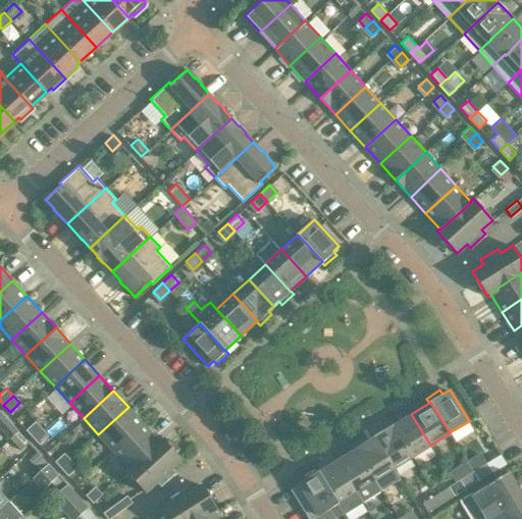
[(144,423),(128,407),(98,434),(113,451),(144,423)]
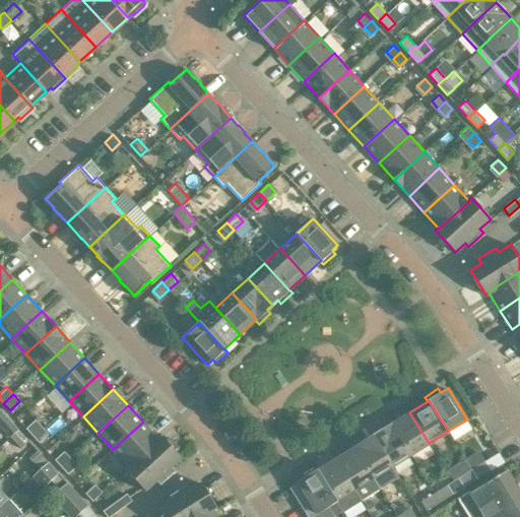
[(18,429),(3,412),(0,413),(0,425),(10,436),(18,429)]
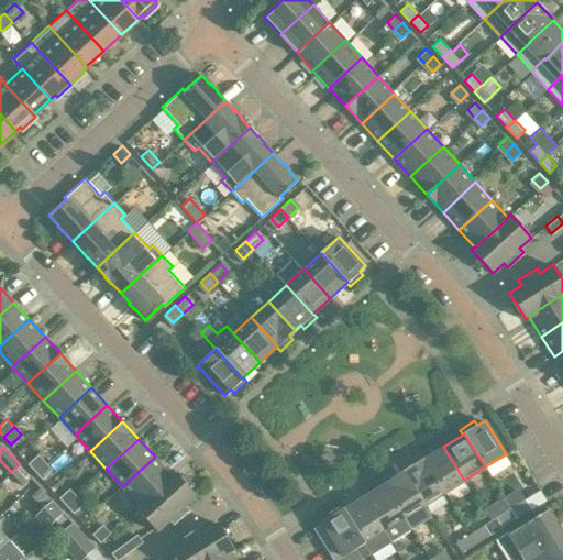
[(443,447),(424,458),(423,459),(444,492),(464,480),(443,447)]
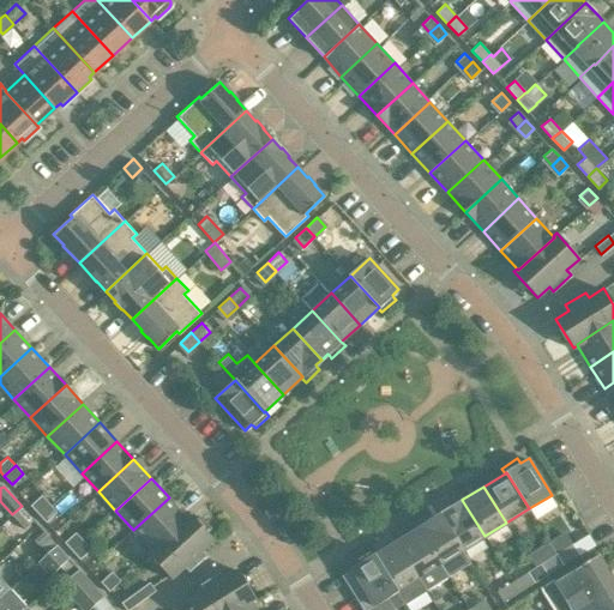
[(30,505),(38,513),(49,502),(42,494),(30,505)]
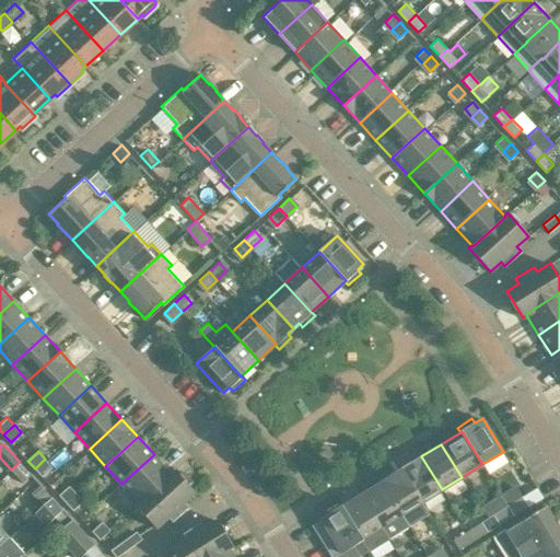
[(407,465),(401,468),(422,502),(442,489),(421,456),(422,455),(419,451),(405,460),(406,463),(407,465)]
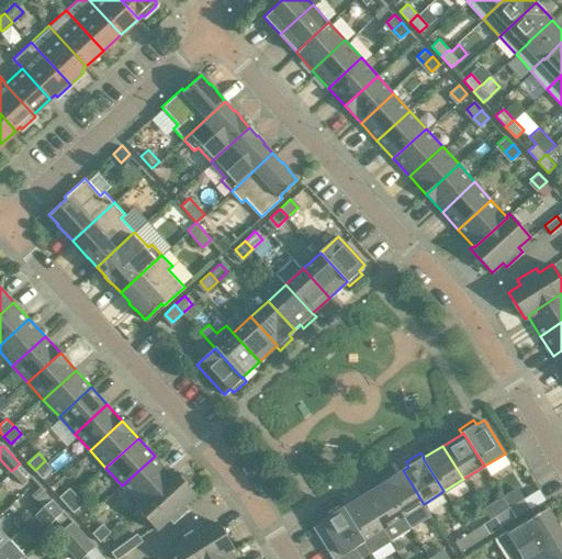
[(122,485),(138,504),(139,505),(172,476),(171,473),(155,456),(122,485)]
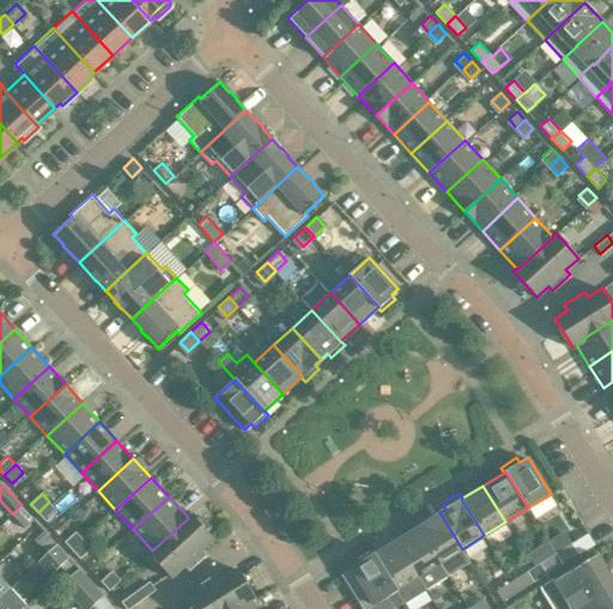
[(38,512),(46,521),(56,510),(49,501),(38,512)]
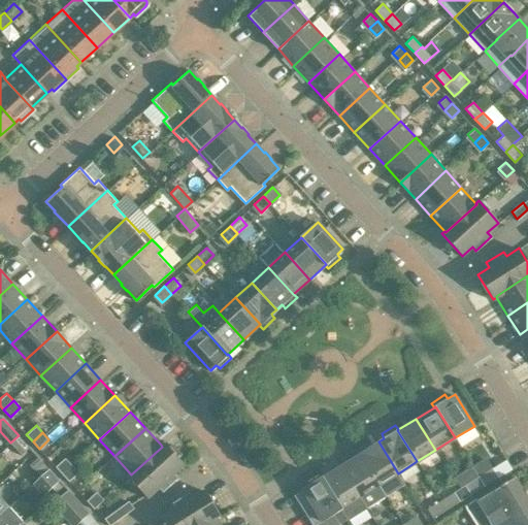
[(19,435),(10,443),(20,452),(27,445),(19,435)]
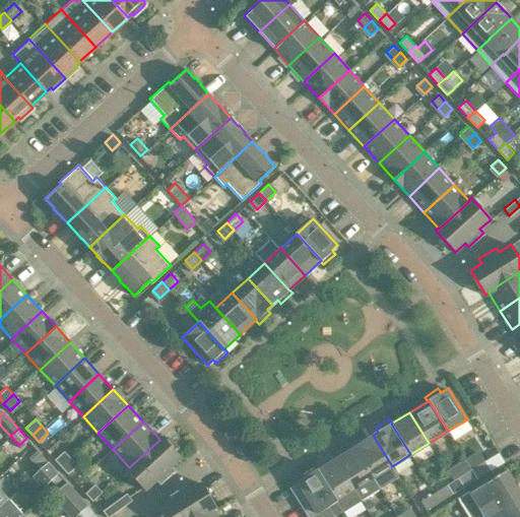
[(364,435),(350,443),(353,447),(379,488),(398,475),(392,466),(373,435),(367,439),(365,437),(364,435)]
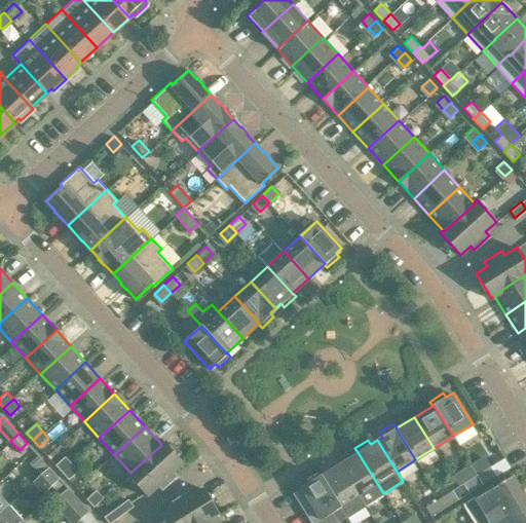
[(130,473),(129,472),(126,474),(147,495),(158,485),(161,489),(177,476),(173,472),(183,462),(162,441),(160,443),(161,445),(130,473)]
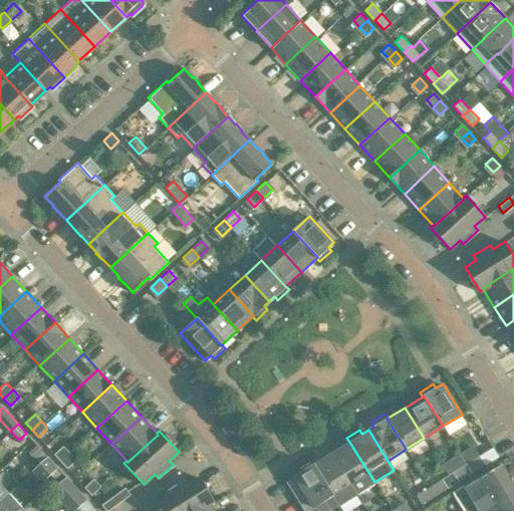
[(349,442),(331,453),(350,484),(356,494),(374,482),(349,442)]
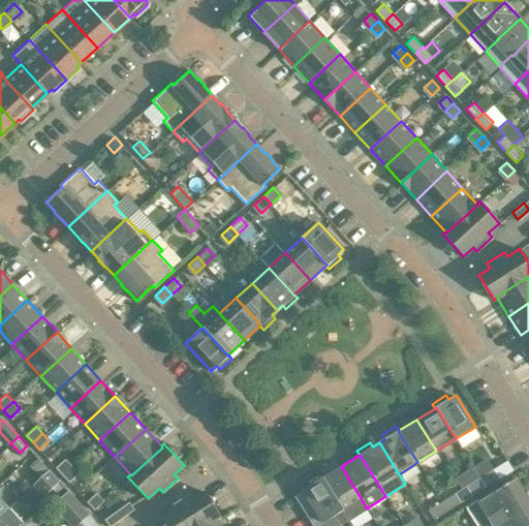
[(65,458),(55,467),(62,474),(71,465),(65,458)]
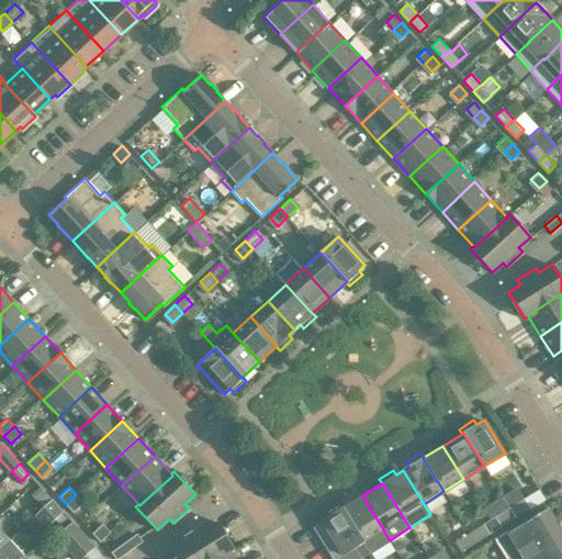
[(43,506),(52,499),(43,489),(34,496),(43,506)]
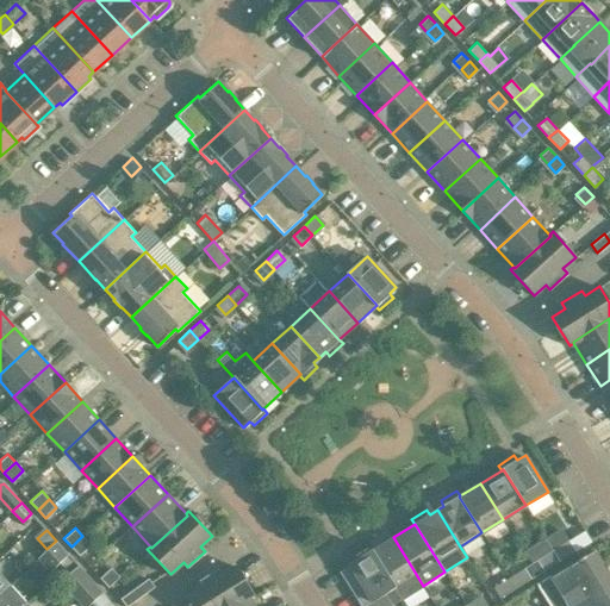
[(91,544),(82,536),(72,547),(79,555),(91,544)]
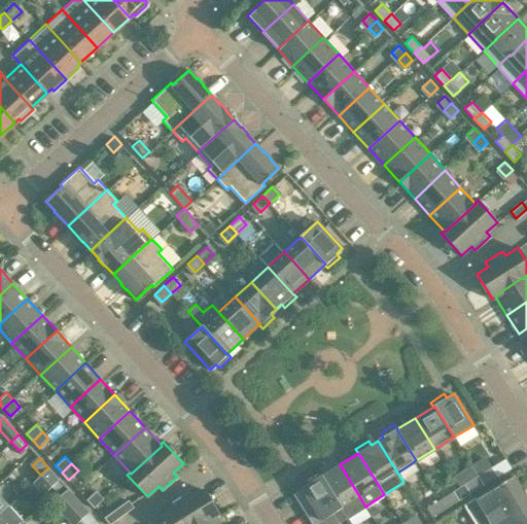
[(340,464),(321,476),(321,477),(346,517),(347,518),(365,507),(359,496),(340,464)]
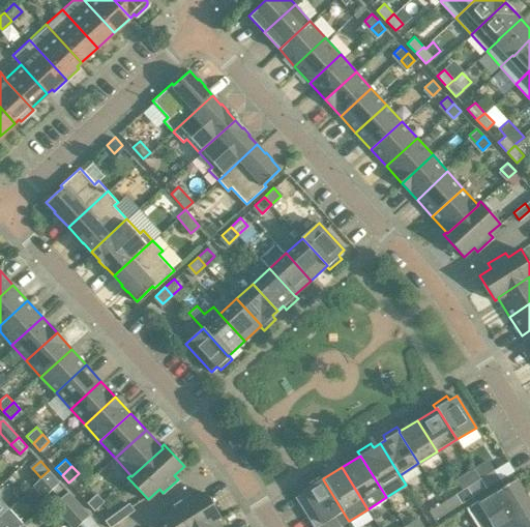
[(42,496),(59,481),(49,470),(40,477),(33,485),(42,496)]
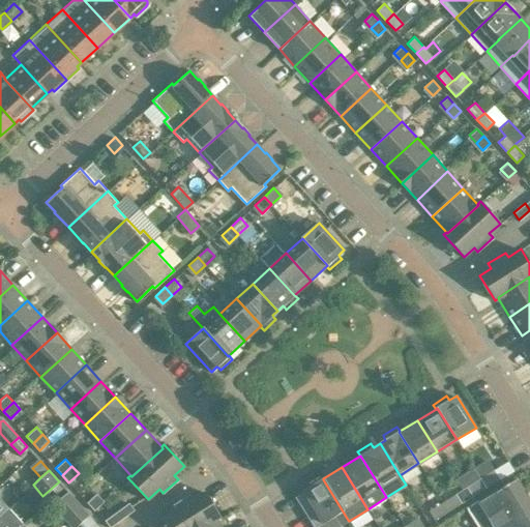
[(491,471),(479,478),(486,487),(496,480),(491,471)]
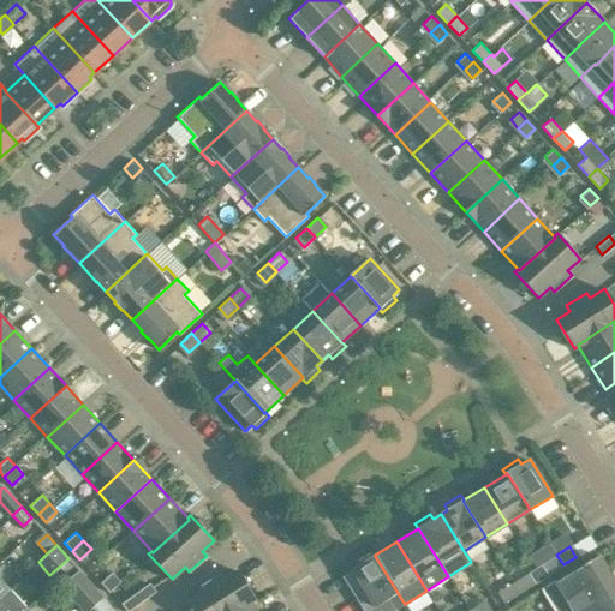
[(364,610),(365,610),(388,598),(395,609),(404,603),(375,556),(375,555),(372,550),(357,559),(358,562),(359,565),(342,575),(364,610)]
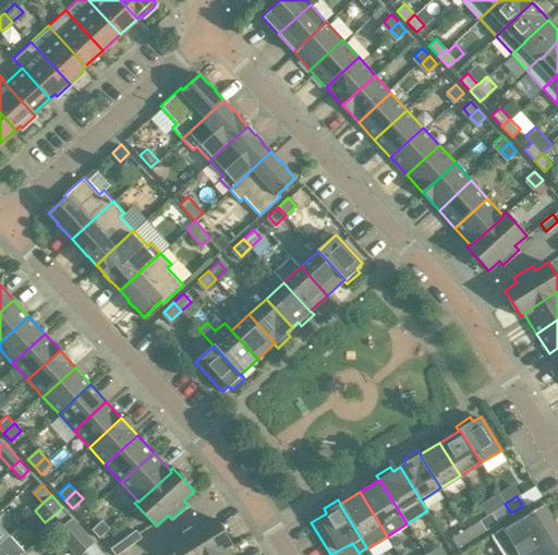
[(523,516),(522,514),(490,534),(502,554),(500,554),(529,554),(557,537),(557,528),(556,523),(552,515),(543,504),(523,516)]
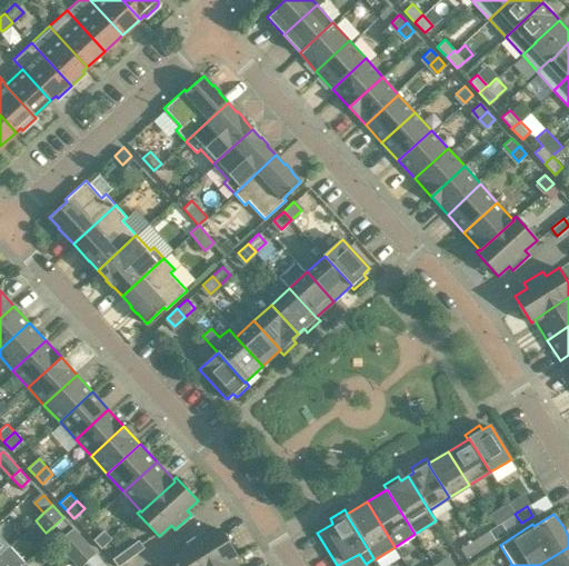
[(521,523),(515,514),(503,520),(509,530),(521,523)]
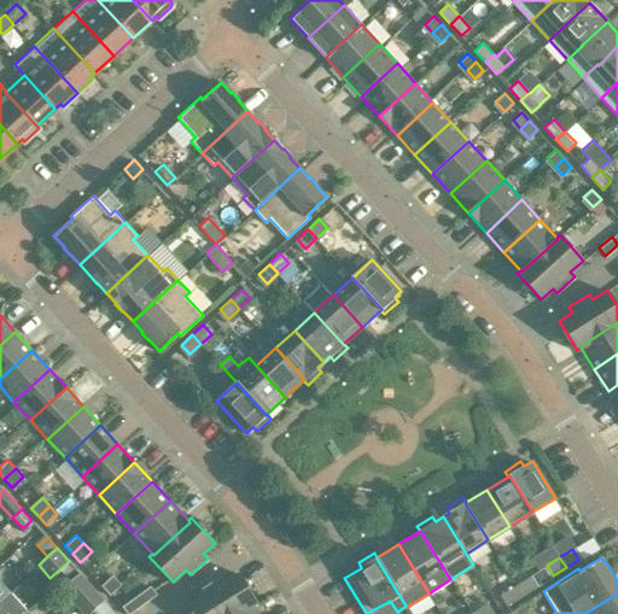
[(92,586),(80,572),(60,588),(74,603),(92,586)]
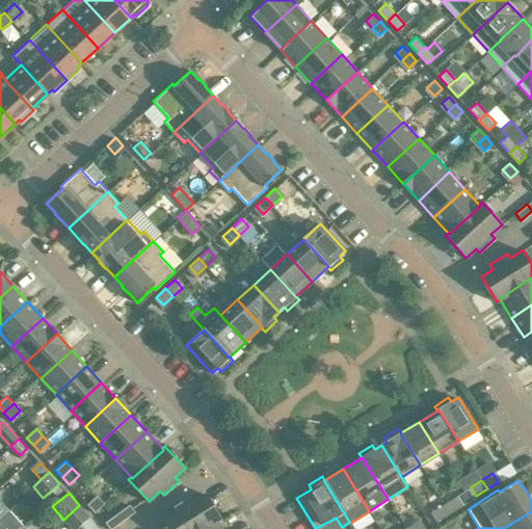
[(202,528),(217,520),(218,521),(221,519),(205,493),(193,500),(190,496),(174,506),(177,511),(163,519),(169,528),(202,528)]
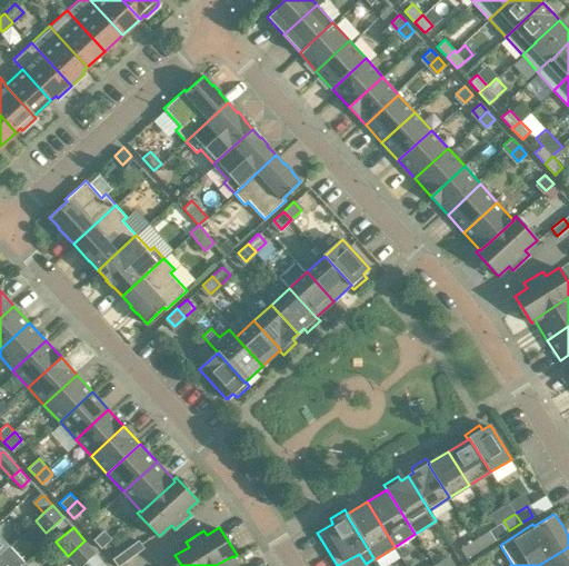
[(103,529),(93,539),(101,548),(111,538),(103,529)]
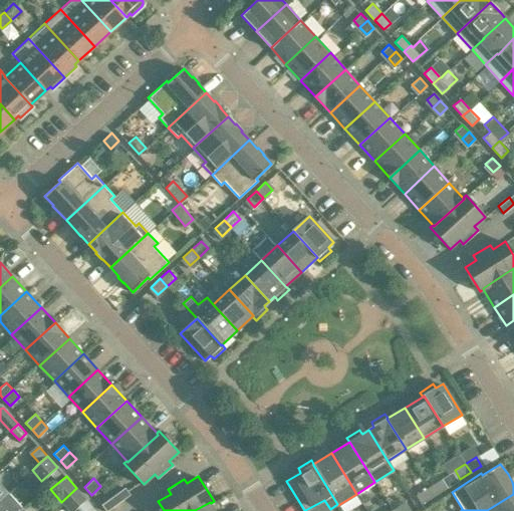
[(429,486),(434,495),(445,489),(439,480),(429,486)]
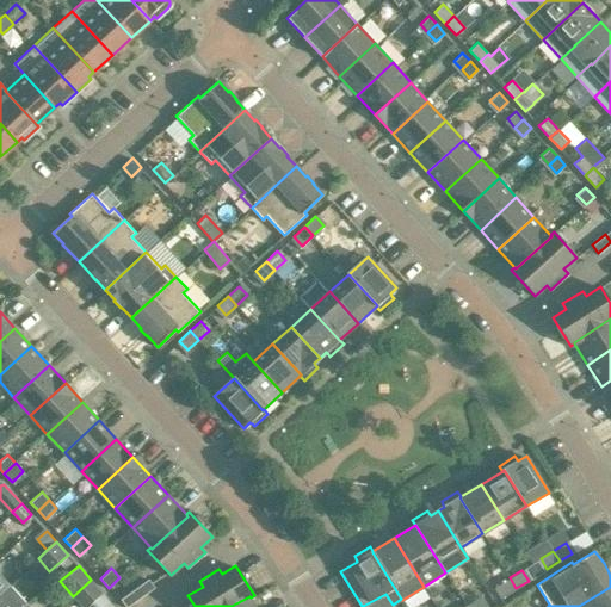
[(516,588),(510,577),(497,586),(504,596),(516,588)]
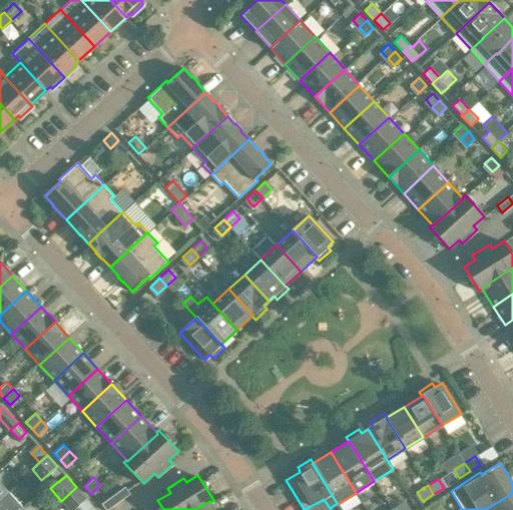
[(113,494),(118,502),(130,493),(124,486),(113,494)]
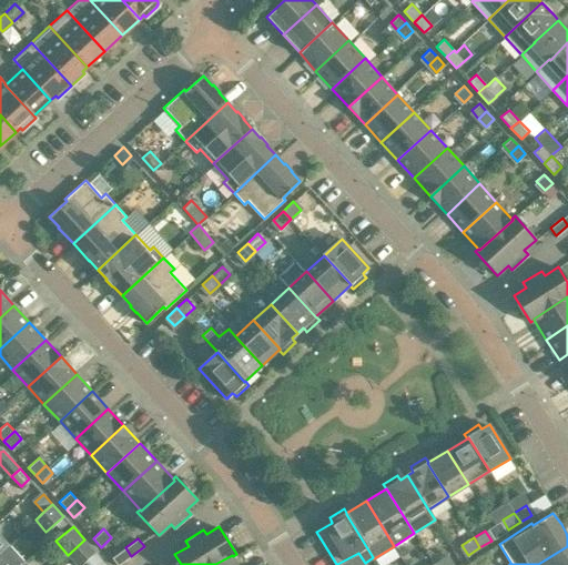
[(80,564),(95,552),(84,540),(68,555),(77,564),(80,564)]
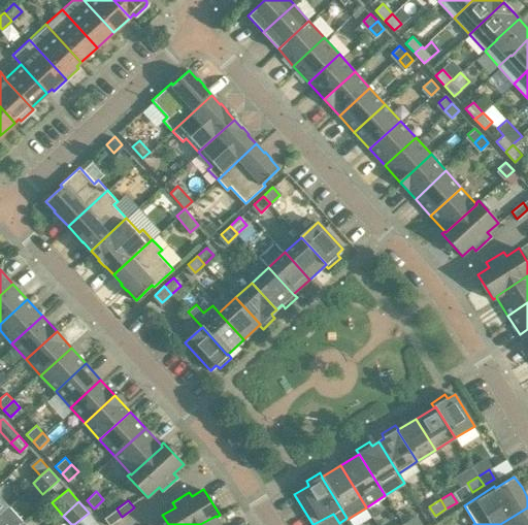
[(8,505),(0,512),(0,524),(19,524),(23,522),(8,505)]
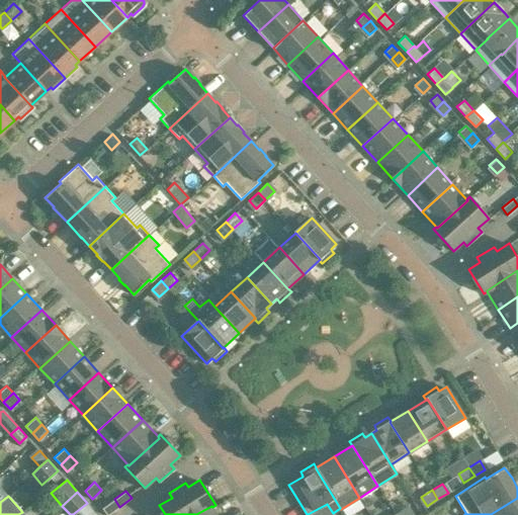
[(517,514),(517,498),(491,514),(517,514)]
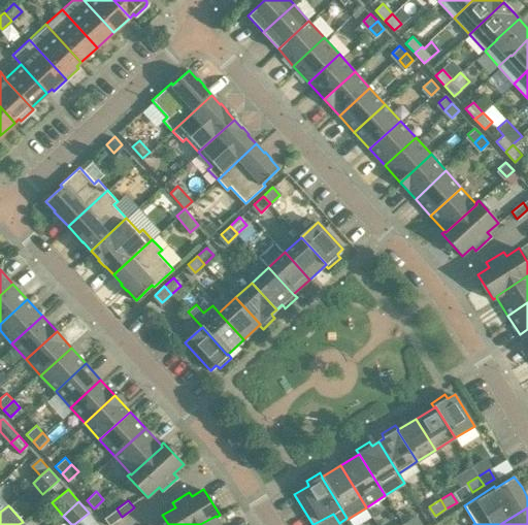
[(109,524),(122,517),(117,509),(104,518),(108,524),(109,524)]
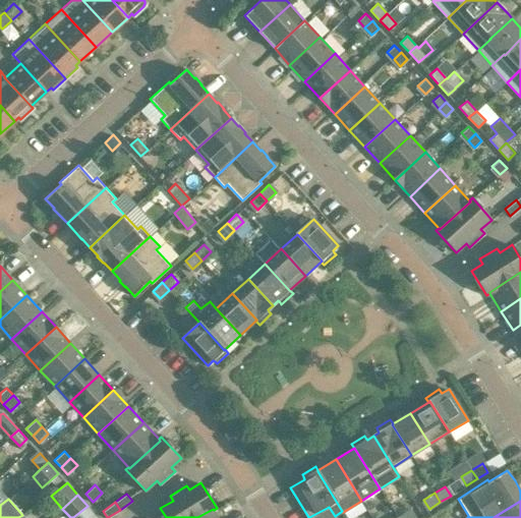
[(218,517),(214,510),(213,509),(197,517),(218,517)]
